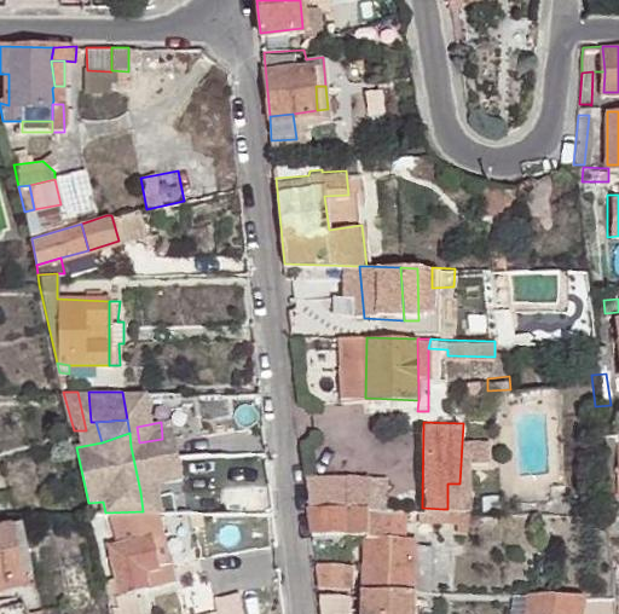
[(131,446),(140,492),(183,482),(173,436),(162,439),(139,442),(131,446)]
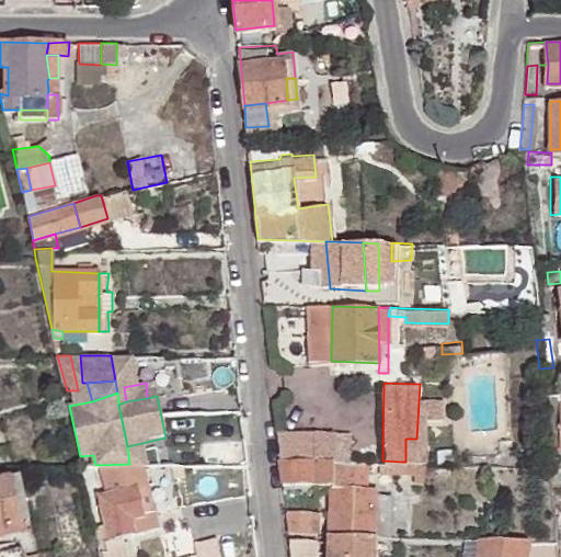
[(447,402),(419,401),(418,421),(446,421),(447,402)]
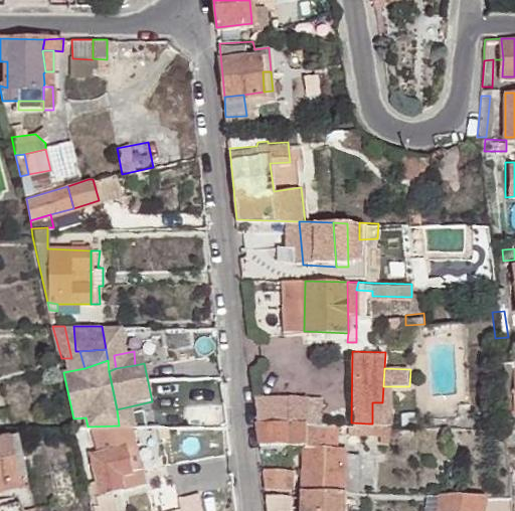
[(514,369),(506,369),(507,410),(514,410),(514,369)]
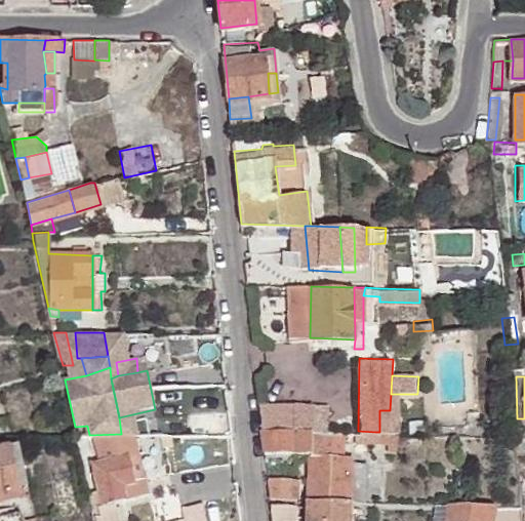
[(258,401),(261,429),(311,429),(312,403),(258,401)]
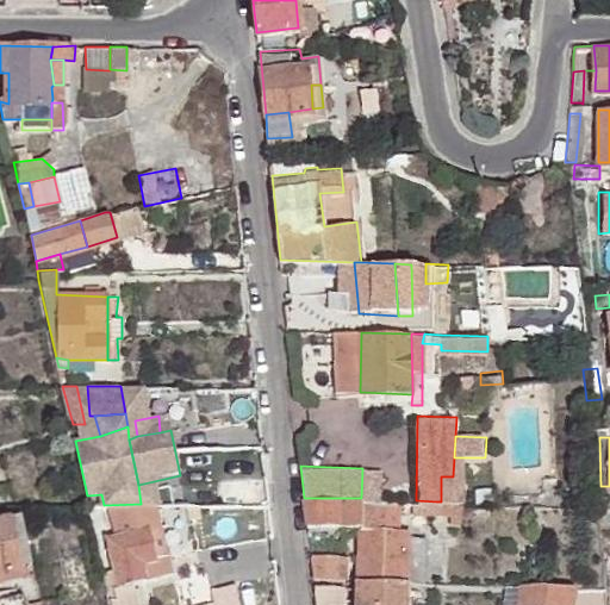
[(306,521),(361,523),(361,498),(304,498),(306,521)]
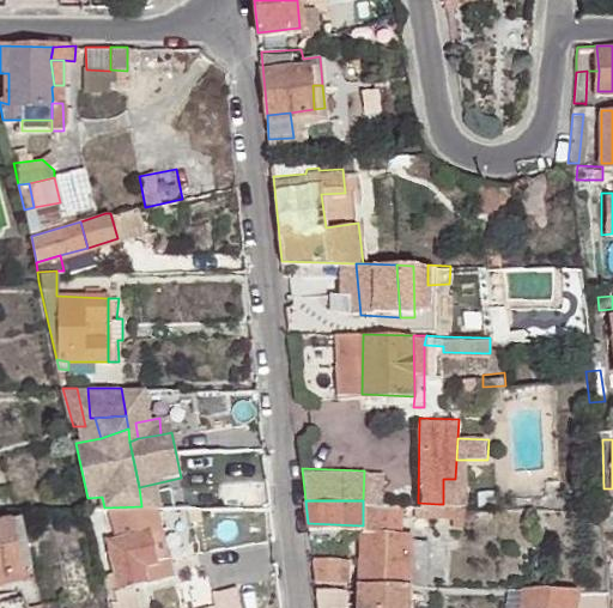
[(363,526),(363,532),(400,534),(402,503),(363,500),(363,526)]
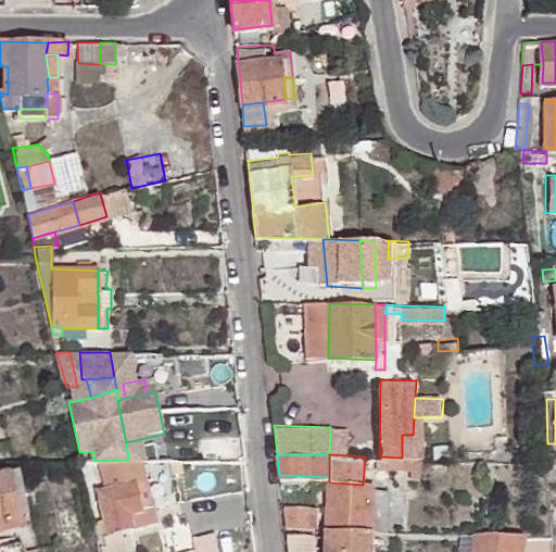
[(379,456),(375,456),(374,471),(396,473),(397,458),(379,456)]
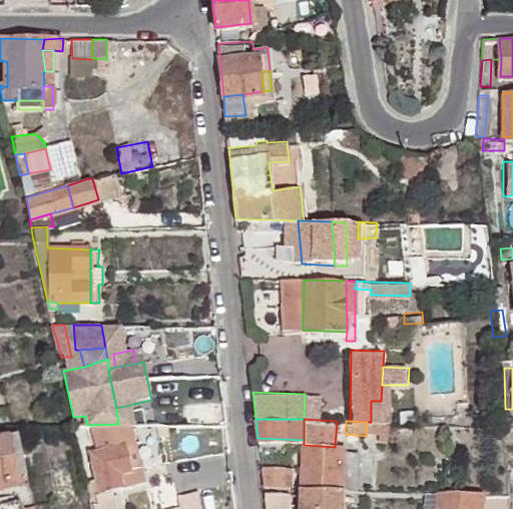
[(499,424),(501,442),(508,443),(508,436),(508,425),(499,424)]
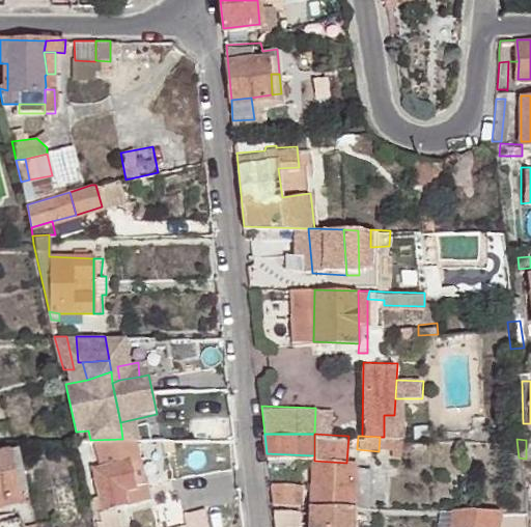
[(18,450),(8,451),(18,496),(27,495),(18,450)]
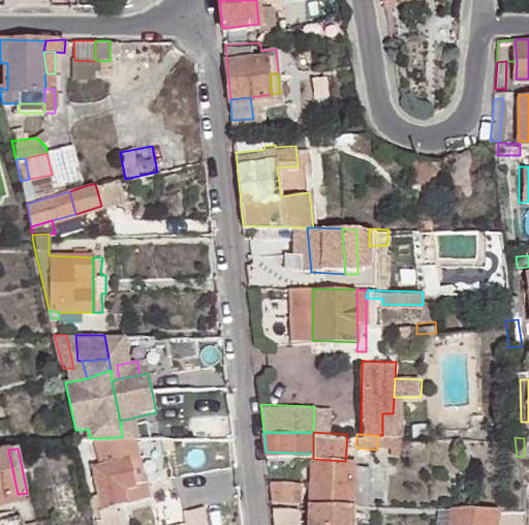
[(0,497),(18,494),(8,450),(0,451),(0,497)]
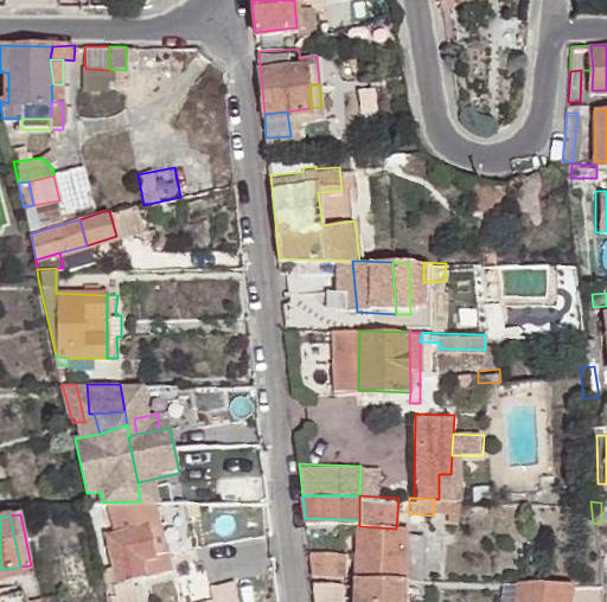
[(104,522),(94,524),(100,556),(110,554),(108,537),(104,522)]
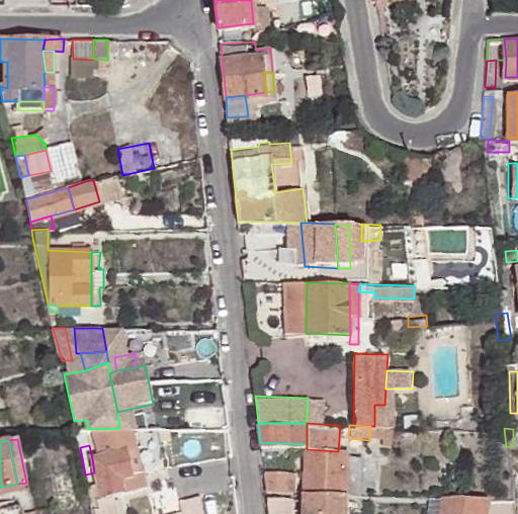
[(506,446),(506,456),(517,455),(517,446),(513,447),(506,446)]
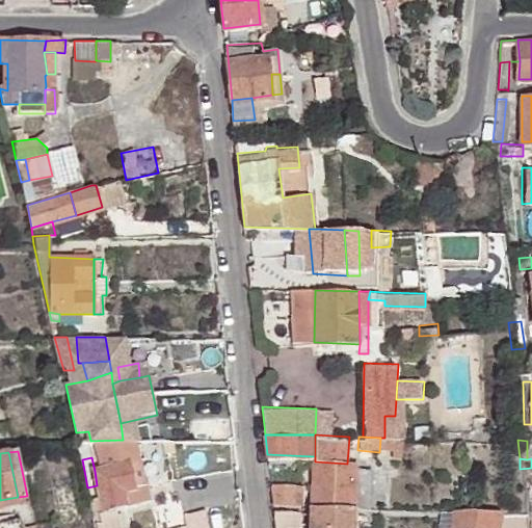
[(135,487),(145,485),(140,460),(131,463),(135,487)]
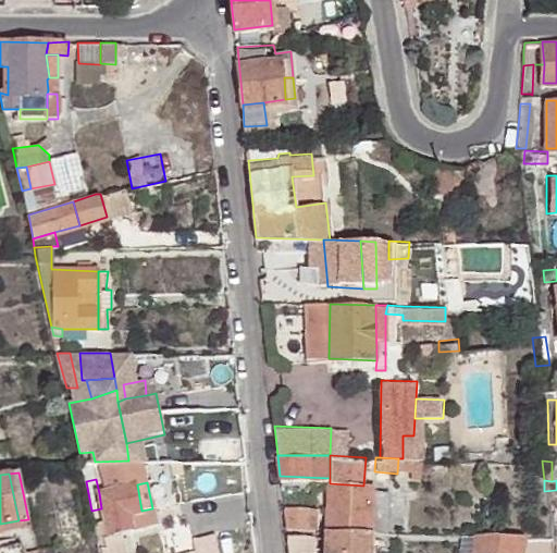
[(281,482),(282,504),(298,505),(299,483),(281,482)]
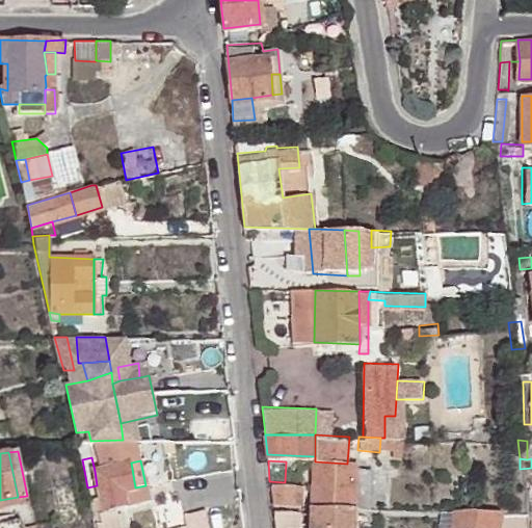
[(315,462),(313,503),(352,506),(354,468),(354,464),(347,464),(315,462)]
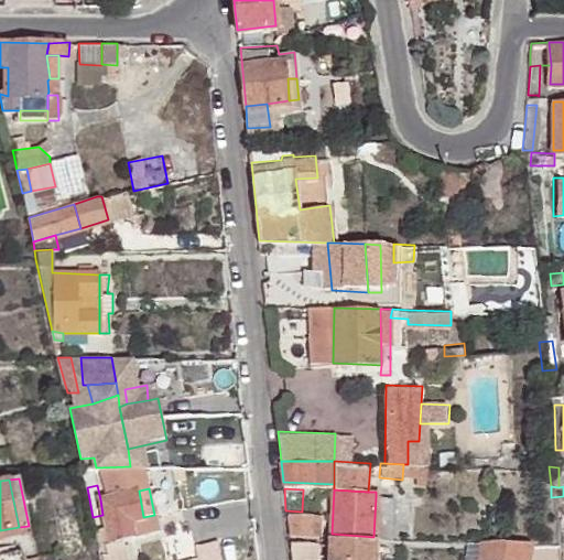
[(139,491),(100,499),(102,515),(107,534),(100,535),(101,542),(122,538),(158,530),(154,515),(143,517),(139,491)]
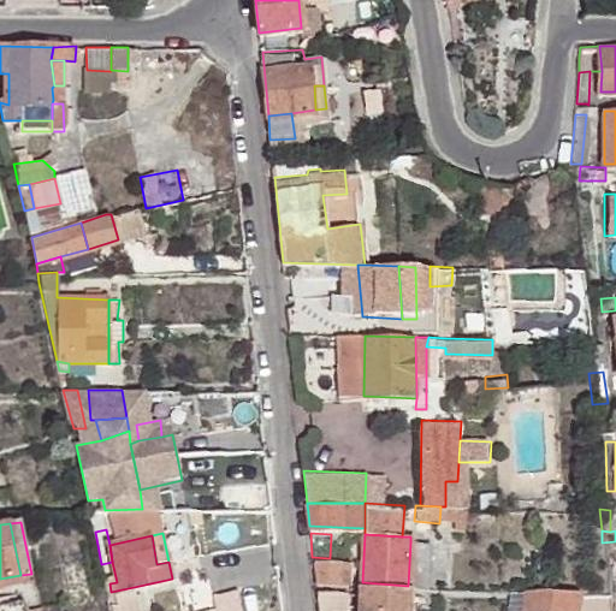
[(410,541),(408,586),(428,586),(431,541),(410,541)]
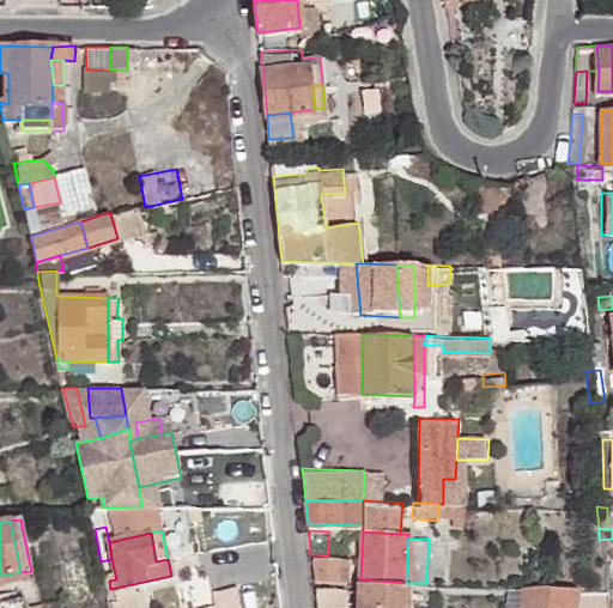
[(314,578),(345,581),(346,555),(328,555),(310,554),(314,578)]
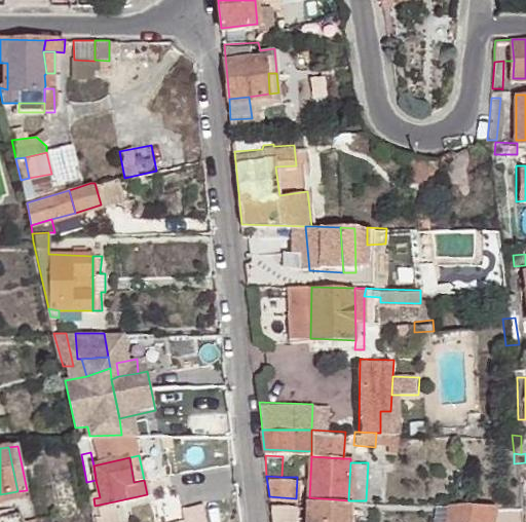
[(348,521),(348,500),(309,497),(307,521),(348,521)]
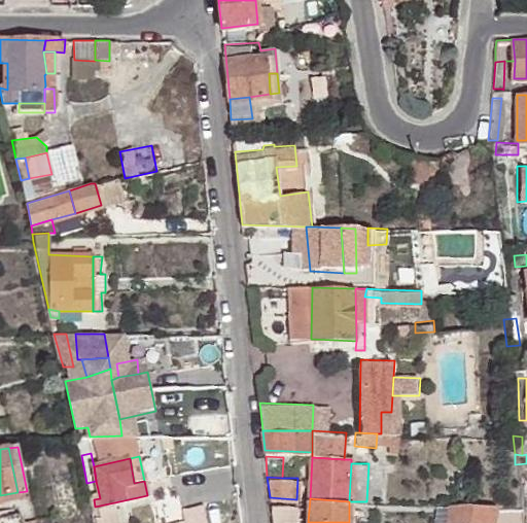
[(95,522),(118,522),(114,502),(95,507),(92,507),(95,522)]
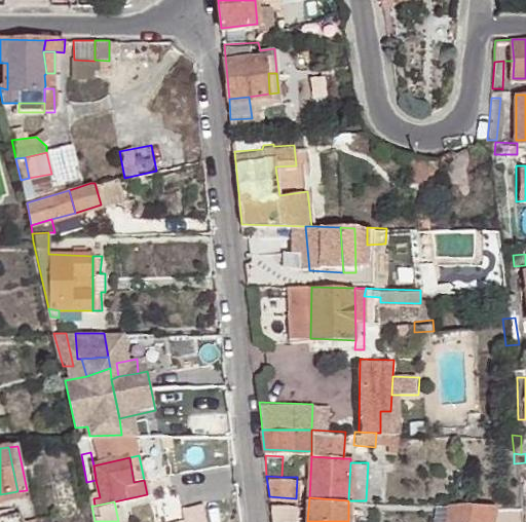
[(271,502),(271,521),(296,519),(296,502),(271,502)]
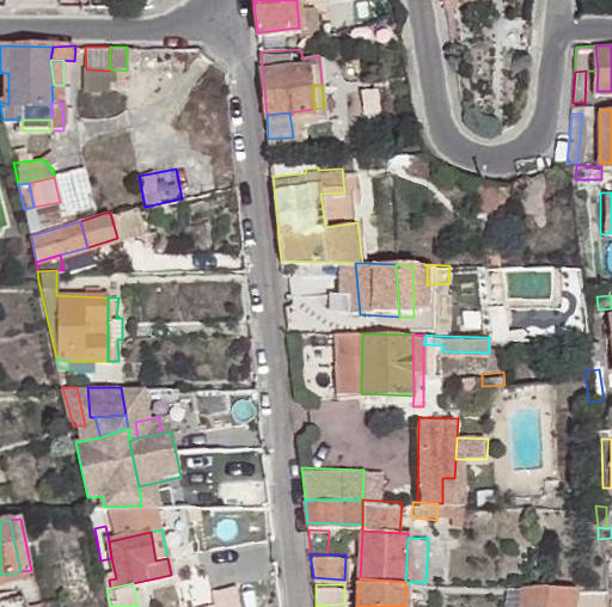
[(518,586),(515,606),(564,606),(564,587),(518,586)]
